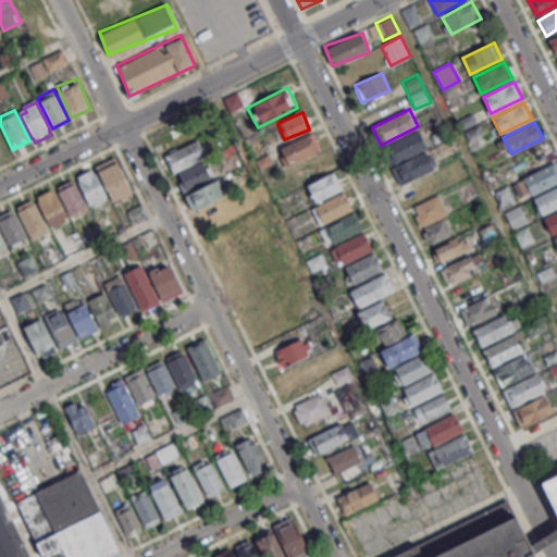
[(381,147),(390,165),(426,148),(419,131),(381,147)]
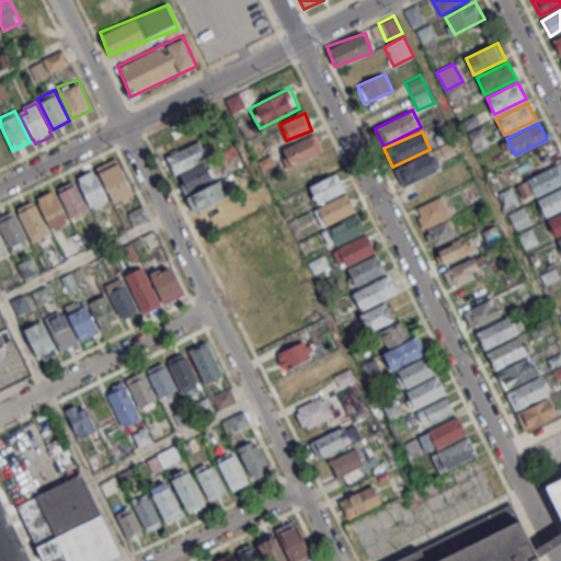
[(322,149),(313,133),(282,150),(290,167),(322,149)]
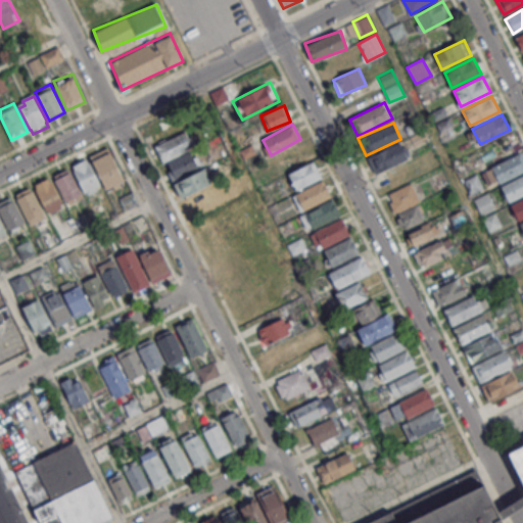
[(154,145),(172,180),(201,165),(185,131),(154,145)]
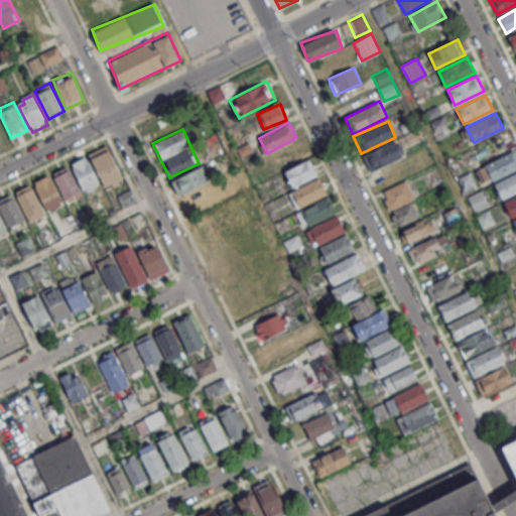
[(89,151),(107,143),(122,173),(104,181),(89,151)]
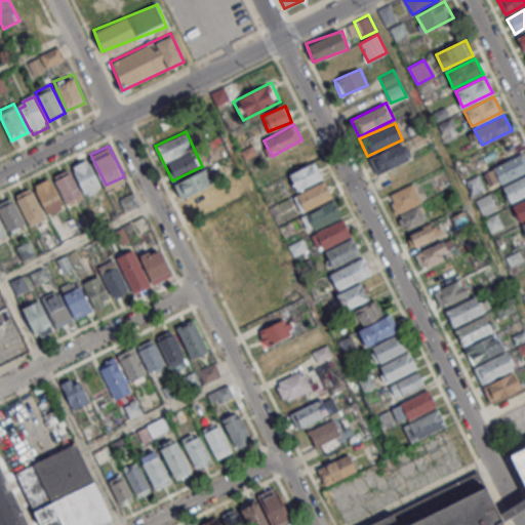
[(369,155),(373,172),(410,162),(406,146),(369,155)]
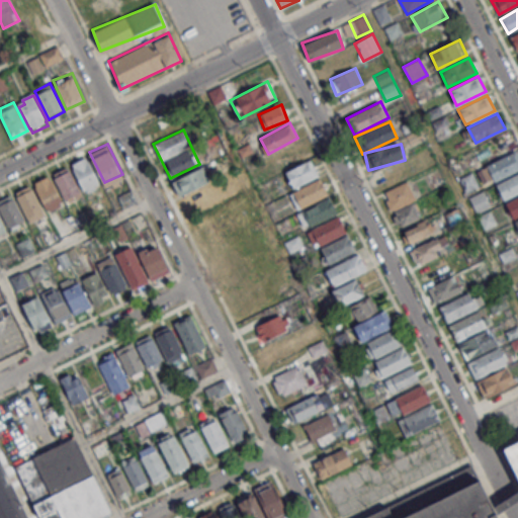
[(487,165),(515,151),(517,156),(517,168),(494,180),(487,165)]
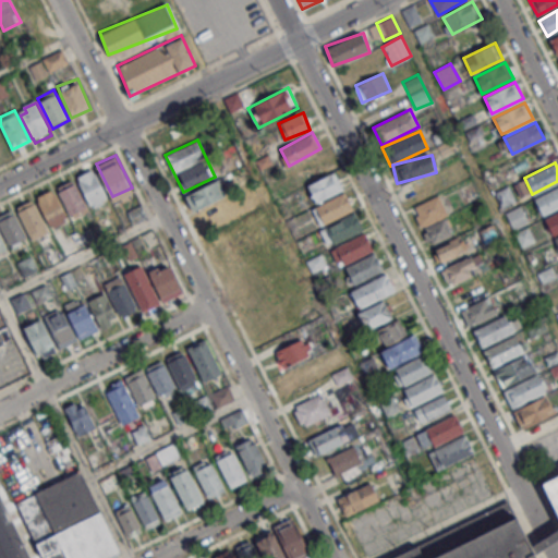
[(108,199),(93,169),(76,177),(91,208),(108,199)]
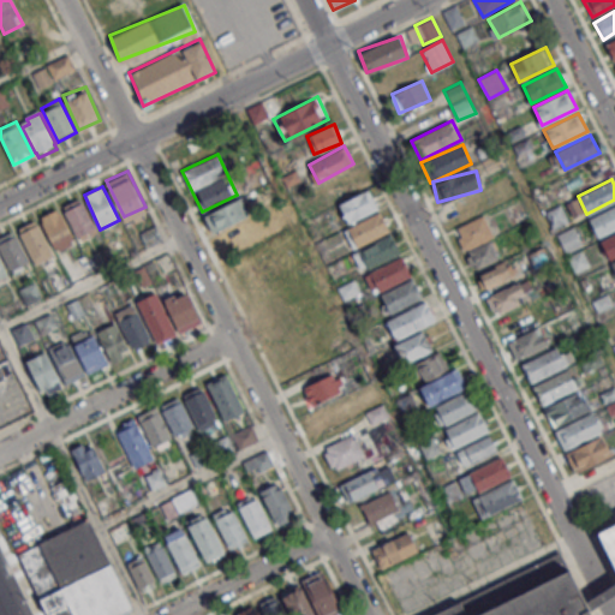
[(338,204),(346,224),(377,209),(369,190),(338,204)]
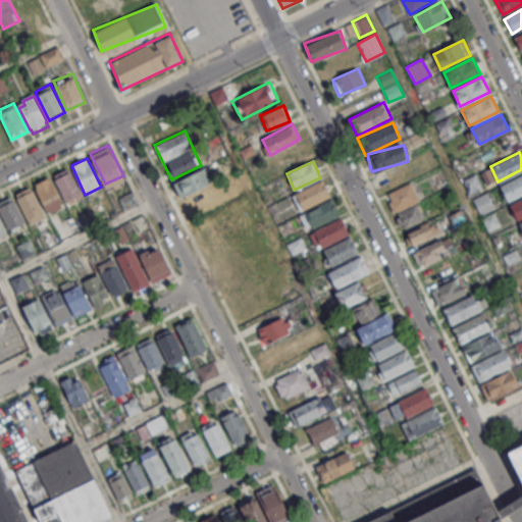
[(67,204),(82,196),(67,168),(53,176),(67,204)]
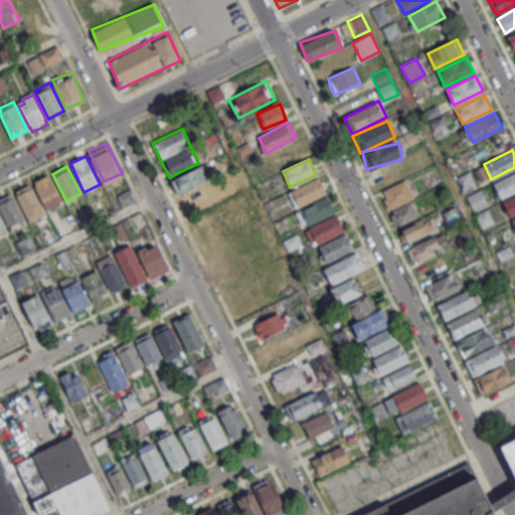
[(176,195),(207,181),(201,166),(170,180),(176,195)]
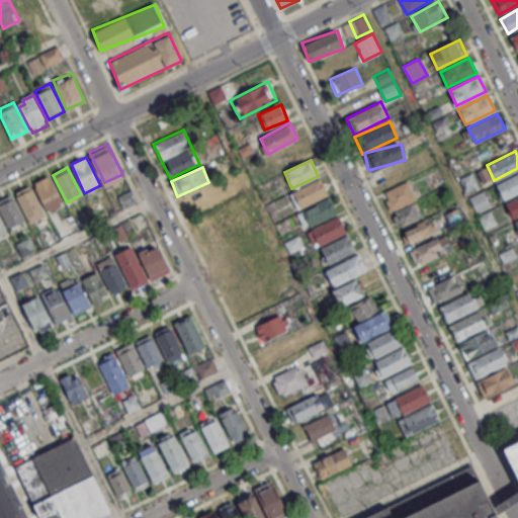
[(424,175),(430,189),(444,184),(438,170),(424,175)]
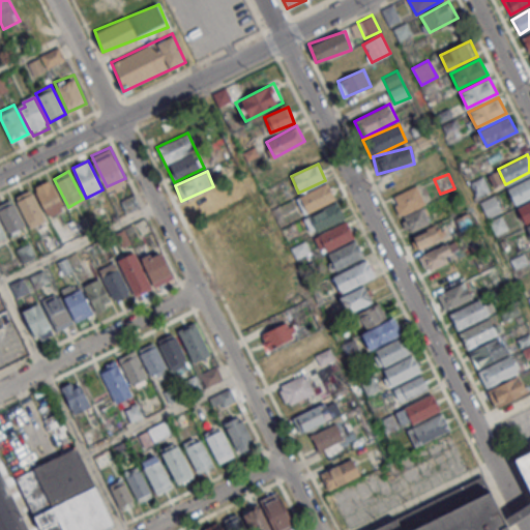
[(470,182),(482,176),(490,190),(476,197),(470,182)]
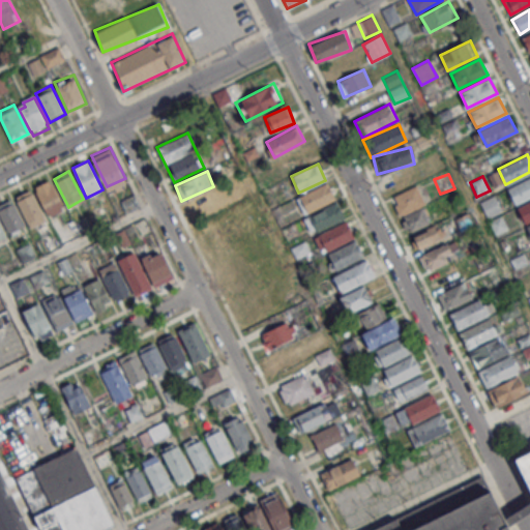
[(507,188),(529,177),(529,196),(514,204),(507,188)]
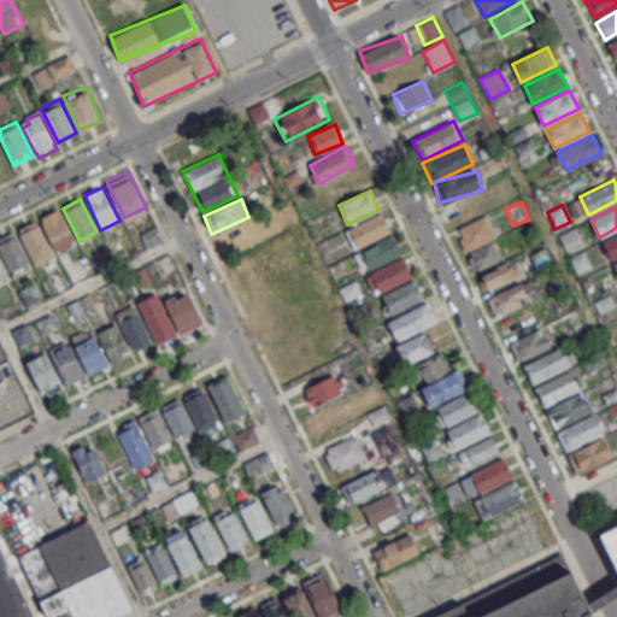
[(42,217),(60,209),(77,245),(59,253),(42,217)]
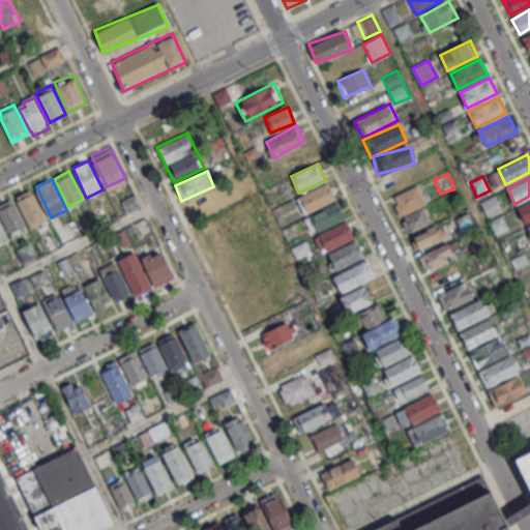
[(344,218),(328,183),(295,198),(311,233),(344,218)]
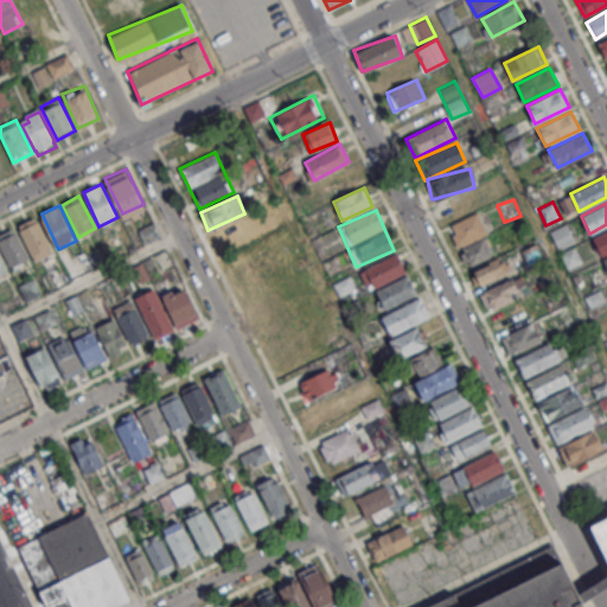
[(494,255),(487,235),(489,235),(479,211),(448,224),(466,267),(494,255)]
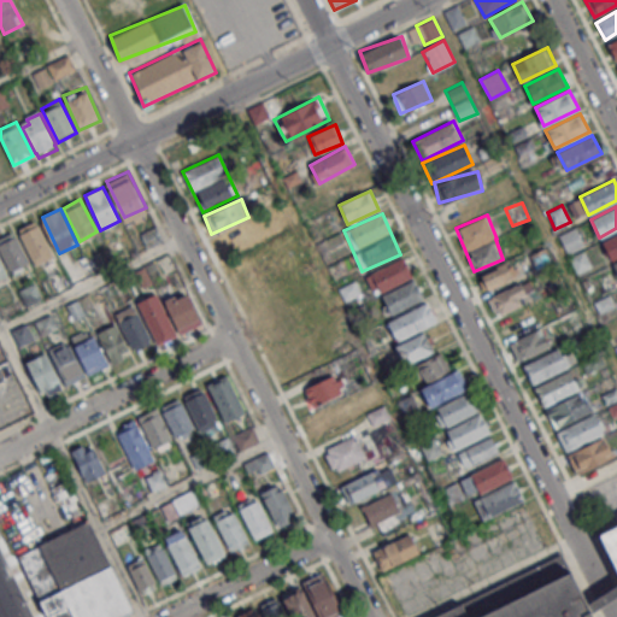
[(35,264),(53,256),(36,221),(18,229),(35,264)]
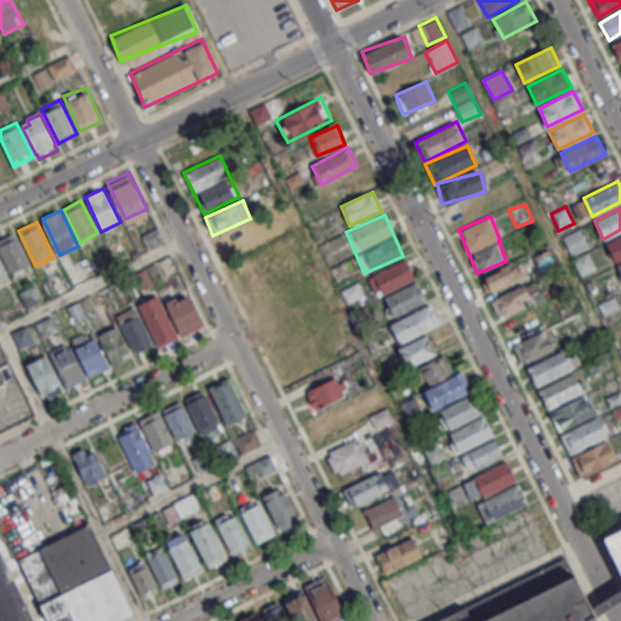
[(562,237),(579,228),(587,246),(571,255),(562,237)]
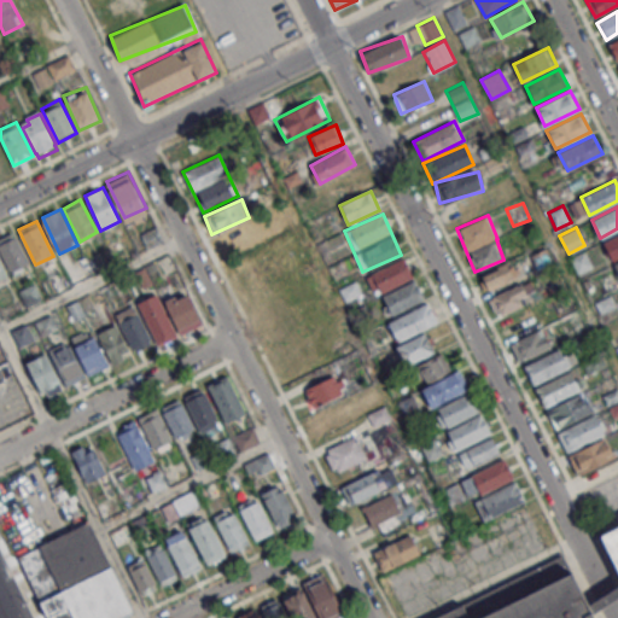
[(0,237),(0,252),(10,273),(29,263),(13,232),(0,237)]
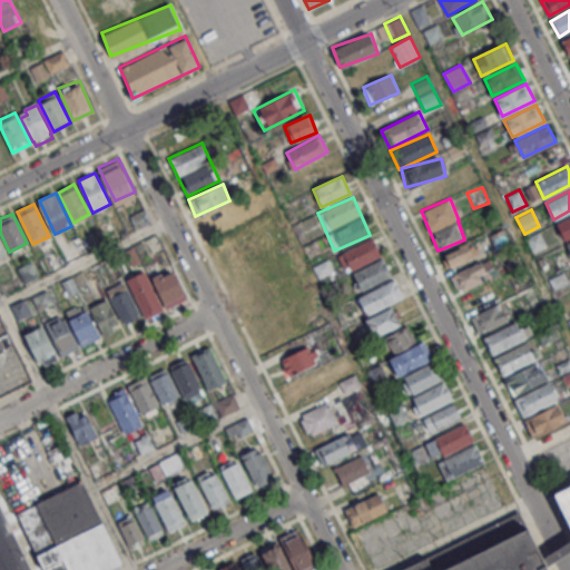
[(556,224),(569,216),(569,237),(564,241),(556,224)]
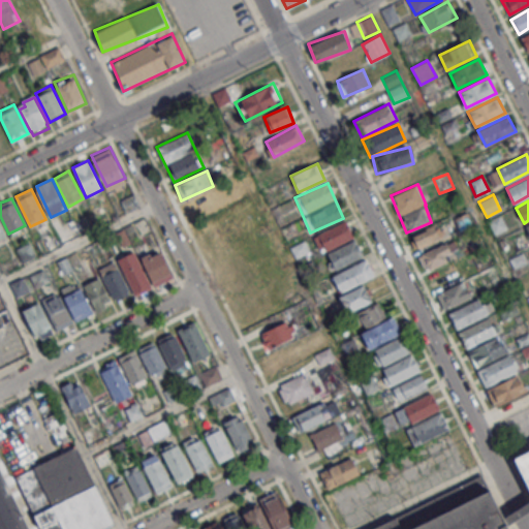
[(487,221),(500,214),(506,228),(494,235),(487,221)]
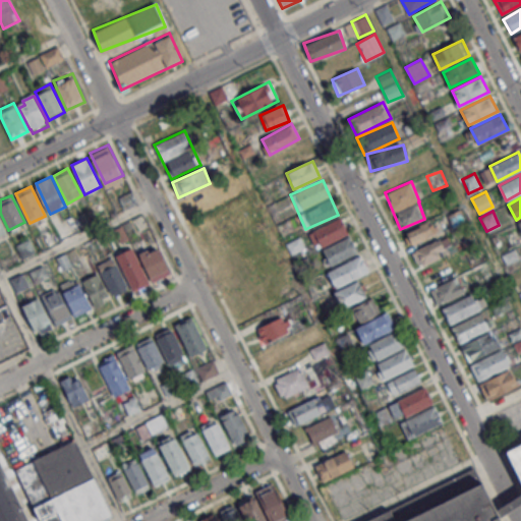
[(349,233),(341,217),(308,233),(316,249),(349,233)]
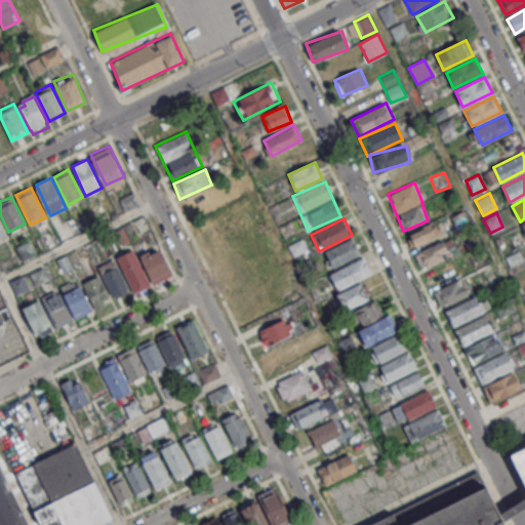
[(437,237),(432,223),(407,233),(412,246),(437,237)]
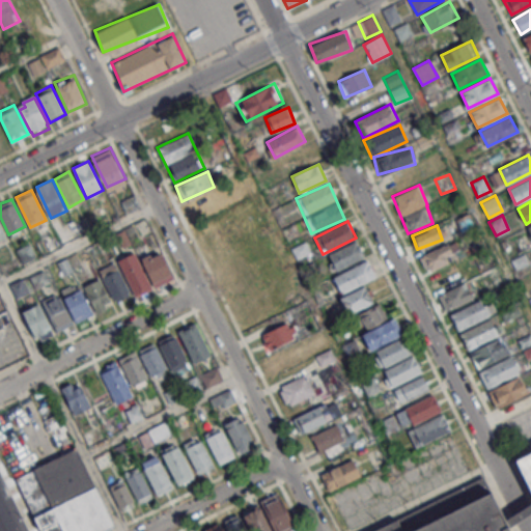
[(420,257),(427,273),(463,255),(454,240),(420,257)]
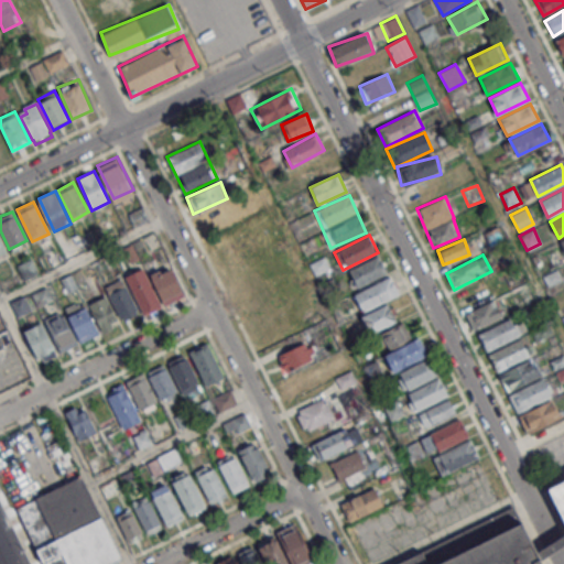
[(348,270),(357,288),(388,273),(379,256),(348,270)]
